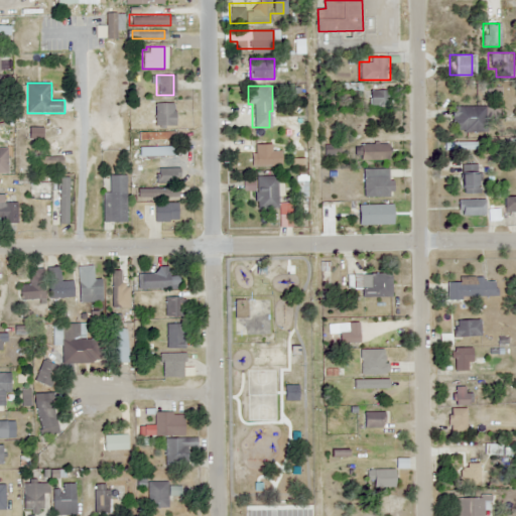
[(386,90),(367,90),(367,106),(386,106),(386,90)]
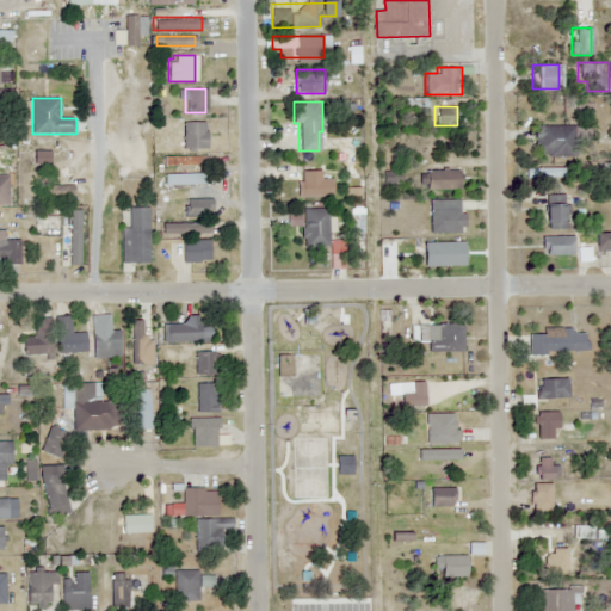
[(204,121),(181,121),(181,148),(204,148),(204,121)]
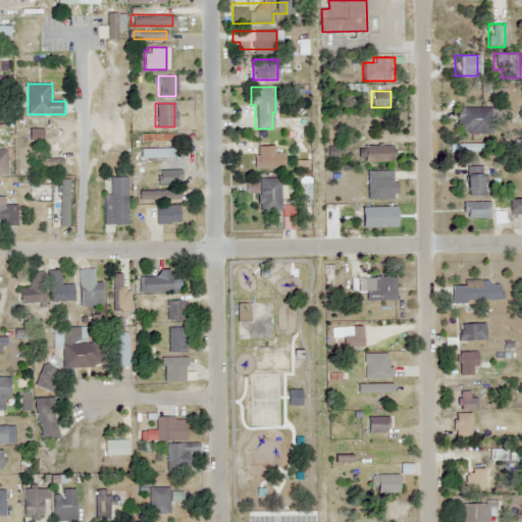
[(457,107),(457,134),(490,134),(490,107),(457,107)]
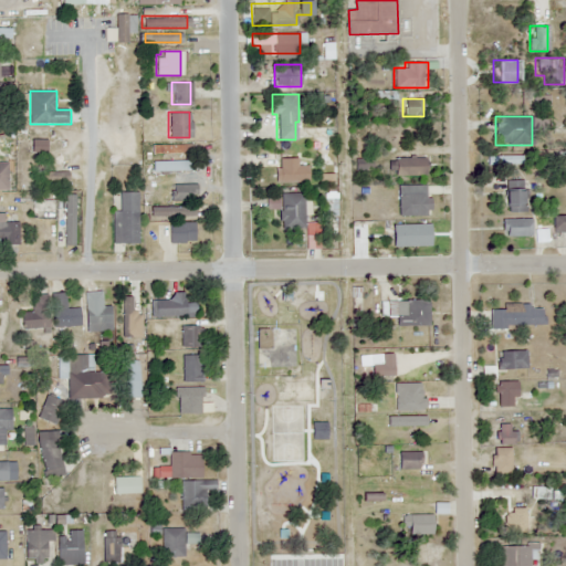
[(150,145),(150,156),(190,156),(190,145),(150,145)]
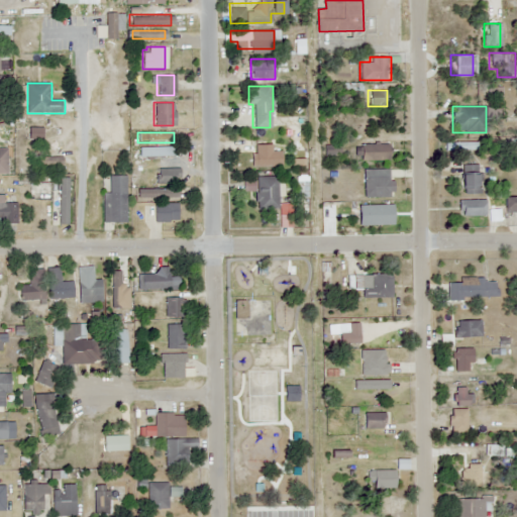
[(272,153),(272,143),(252,143),(252,166),(279,166),(279,153),(272,153)]
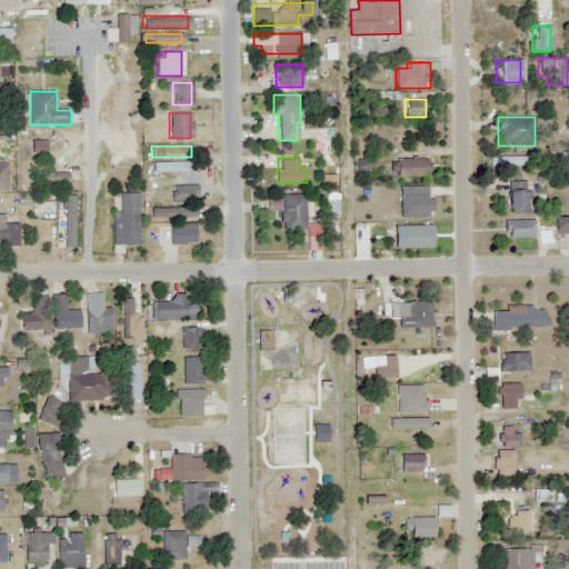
[(393,176),(426,176),(426,158),(393,158),(393,176)]
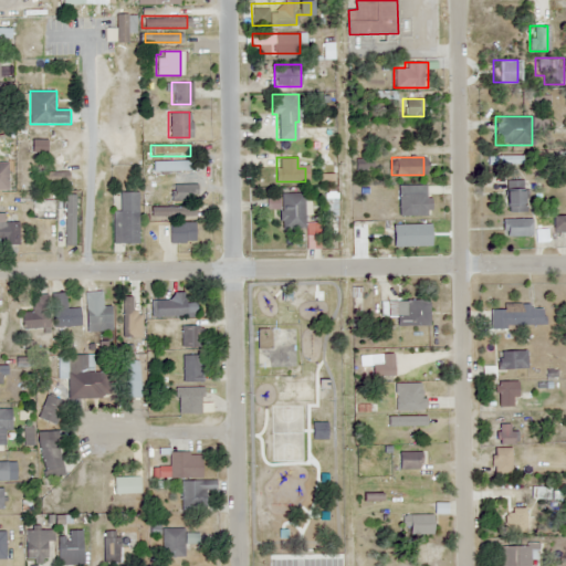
[(370,170),(370,159),(353,159),(353,170),(370,170)]
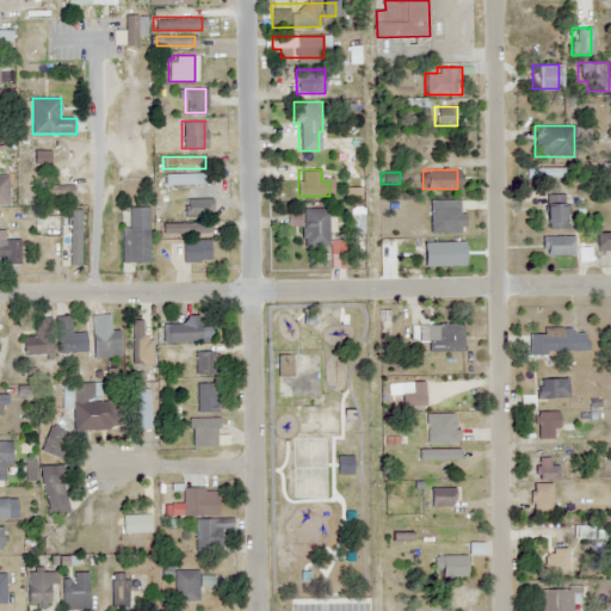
[(198,173),(162,173),(162,184),(198,184),(198,173)]
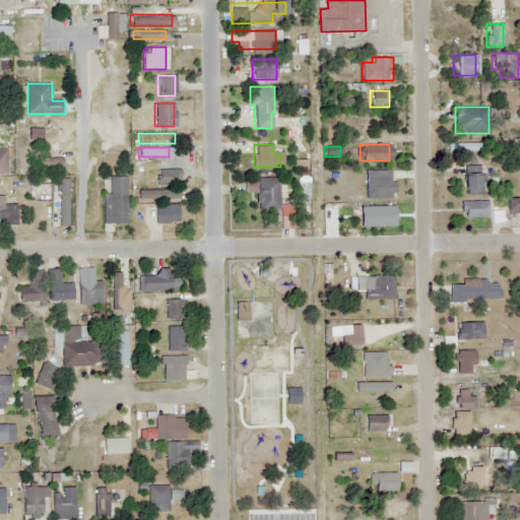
[(482,166),(463,166),(463,195),(482,195),(482,166)]
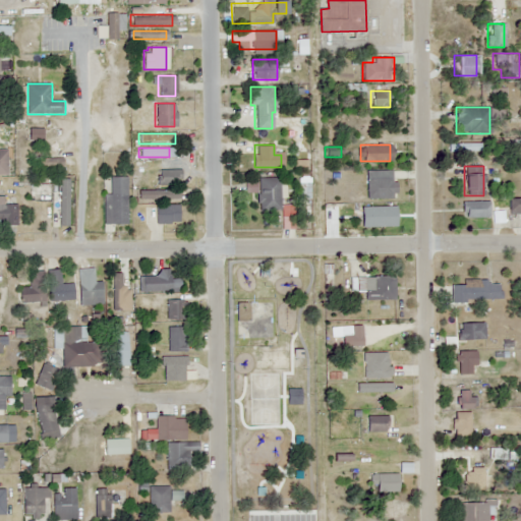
[(157,185),(179,185),(179,170),(157,170),(157,185)]
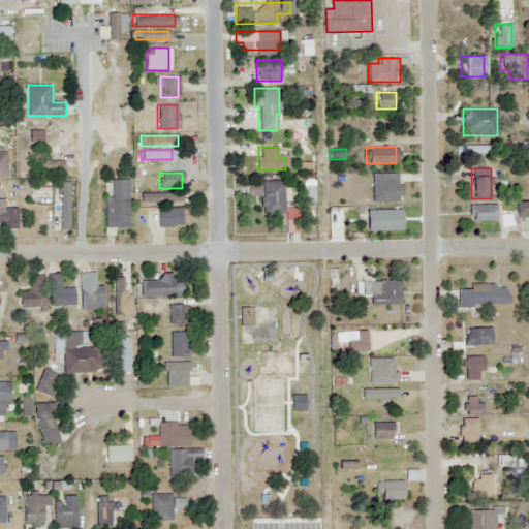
[(130,180),(113,180),(113,197),(106,197),(106,227),(130,227),(130,180)]
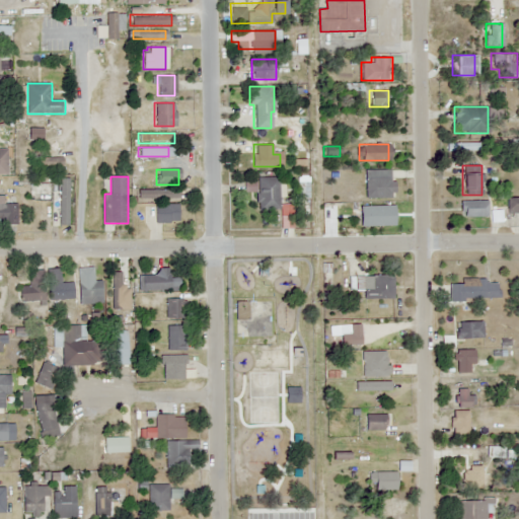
[(279,209),(279,176),(256,177),(257,209),(279,209)]
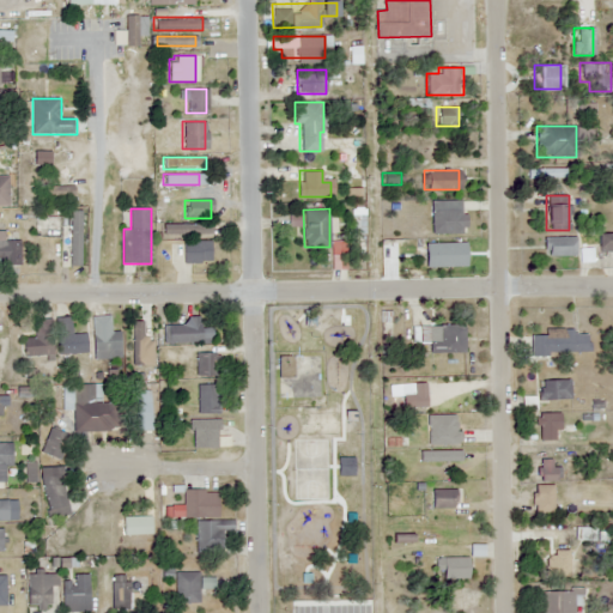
[(462,208),(430,208),(430,232),(462,232),(462,208)]
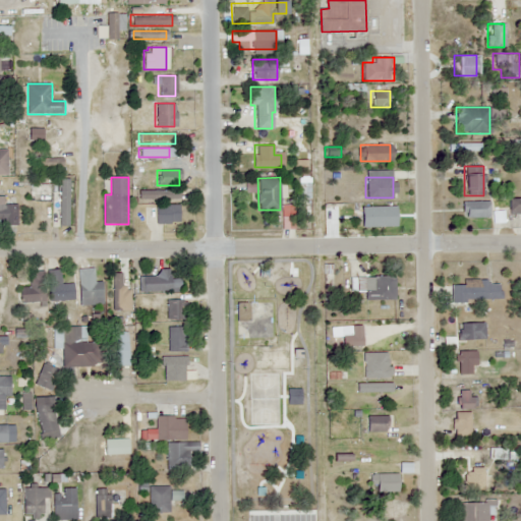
[(54,203),(54,182),(32,182),(32,203),(54,203)]
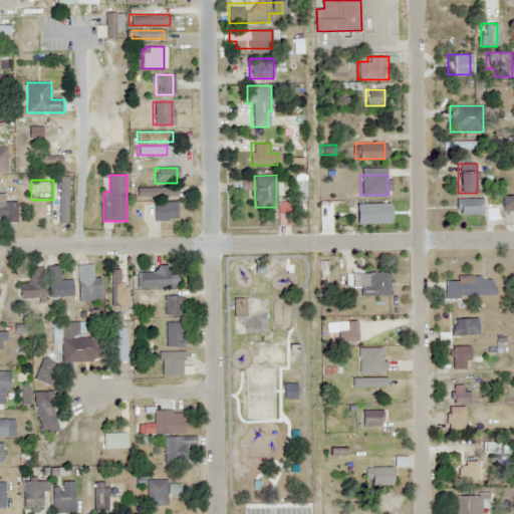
[(176,188),(139,188),(139,197),(176,197),(176,188)]
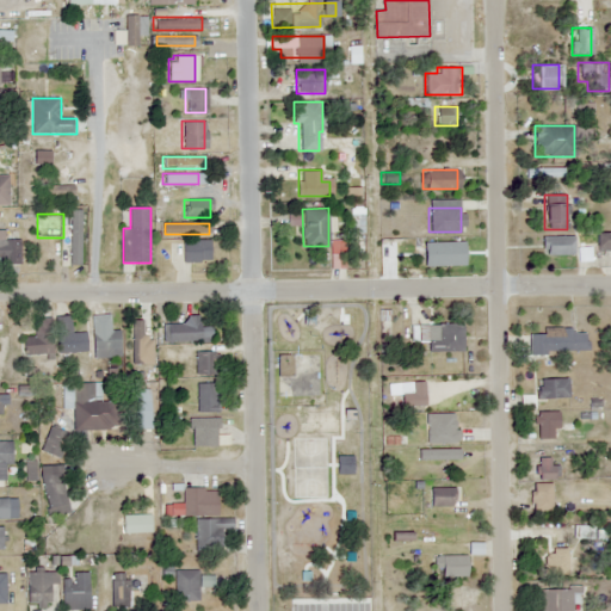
[(0,230),(0,264),(20,264),(20,240),(5,240),(5,232),(0,230)]
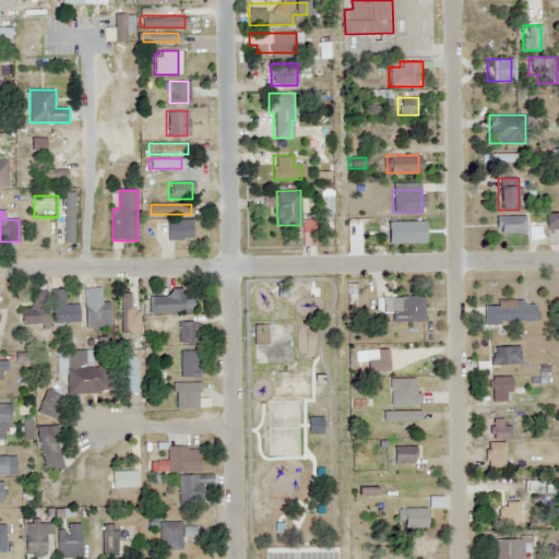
[(558,225),(558,213),(544,213),(544,225),(558,225)]
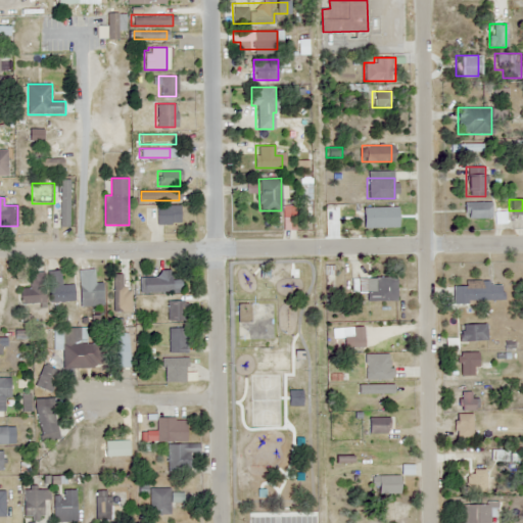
[(489,219),(489,202),(464,202),(464,219),(489,219)]
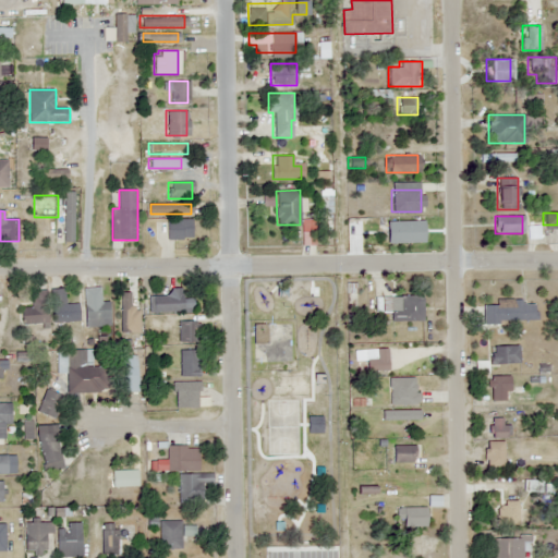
[(168,239),(193,239),(193,219),(168,219),(168,239)]
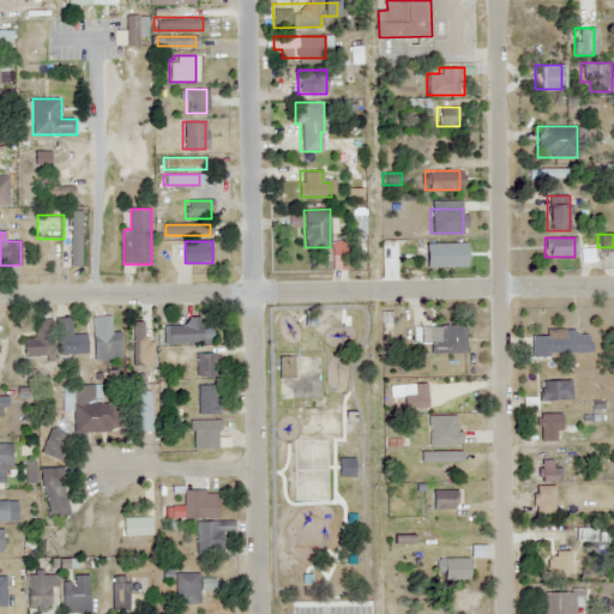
[(459,253),(410,253),(410,263),(459,263),(459,253)]
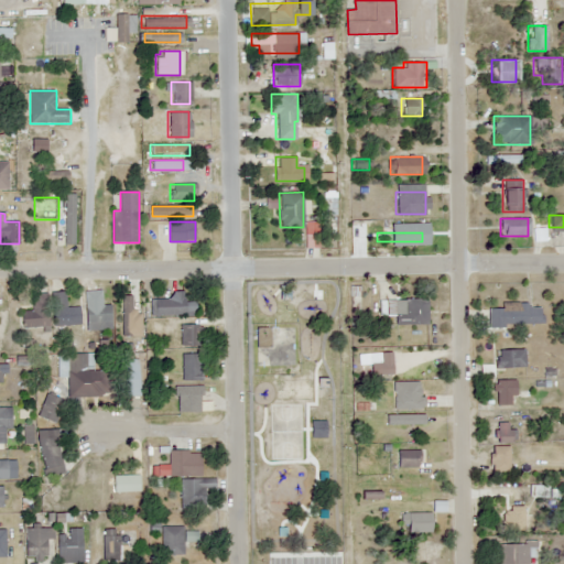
[(186,315),(186,291),(173,291),(173,299),(152,299),(152,315),(186,315)]
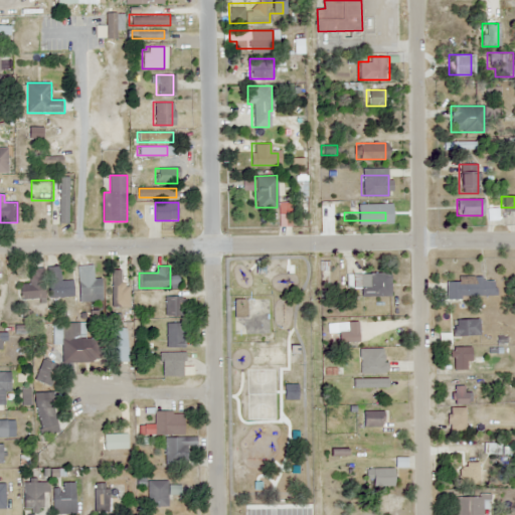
[(48,267),(48,297),(74,297),(74,281),(61,281),(61,267),(48,267)]
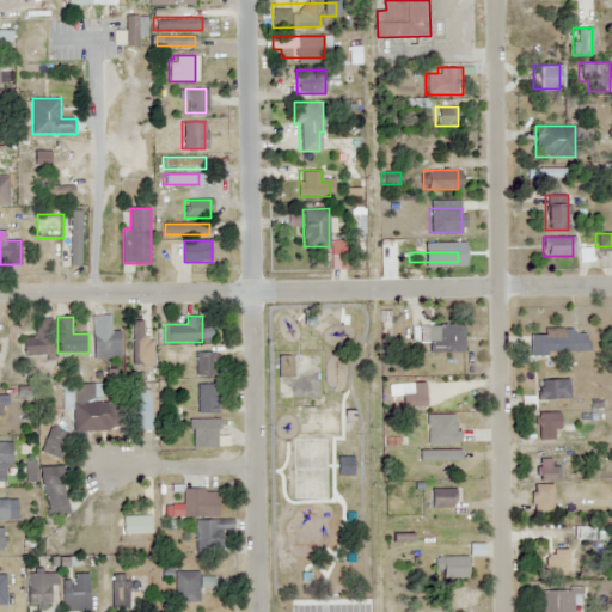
[(54,355),(53,318),(35,319),(35,338),(24,338),(25,356),(54,355)]
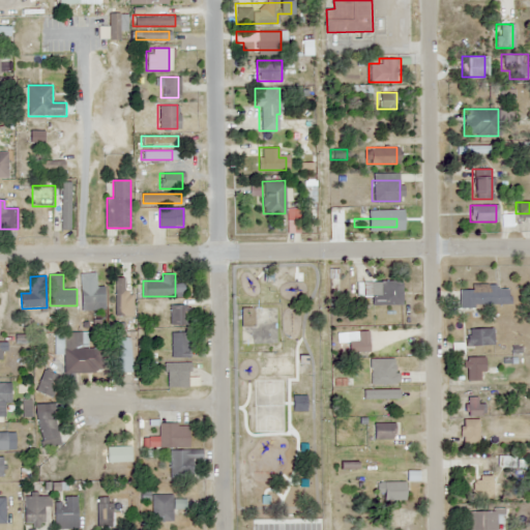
[(115,316),(126,316),(126,277),(115,277),(115,316)]
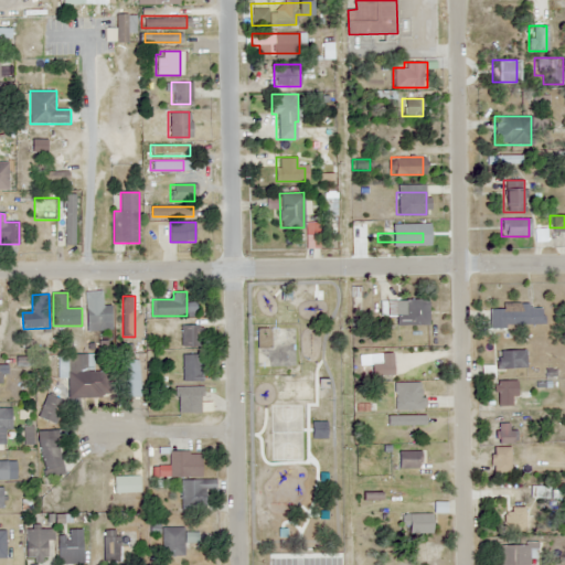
[(425,324),(426,299),(393,299),(393,324),(425,324)]
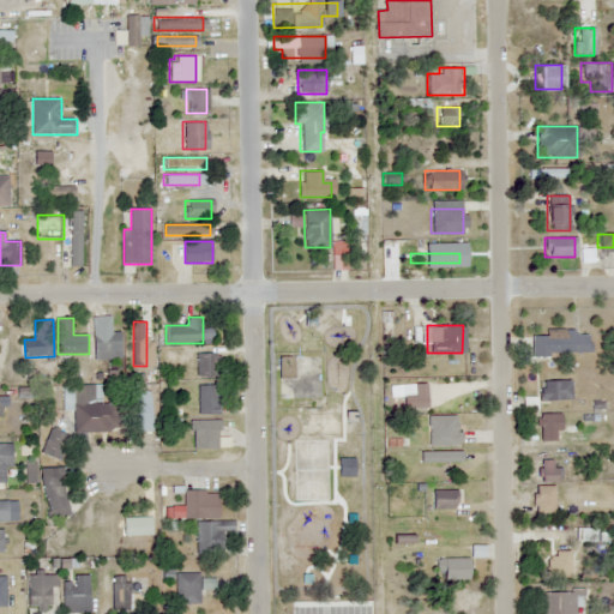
[(590,354),(590,329),(545,329),(545,335),(531,335),(531,354),(590,354)]
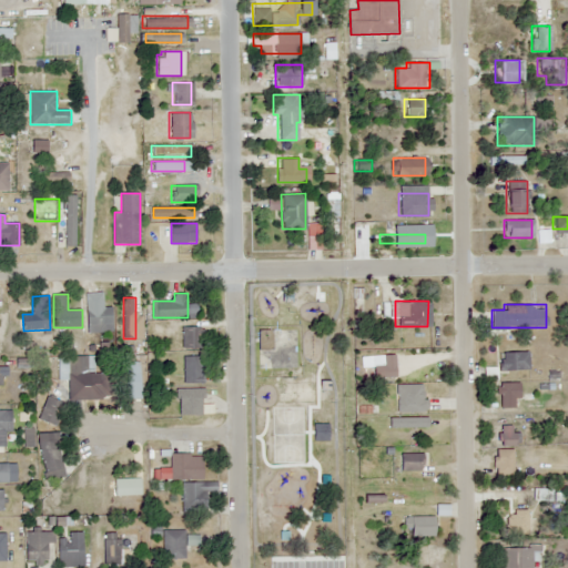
[(87,308),(88,334),(113,333),(112,307),(87,308)]
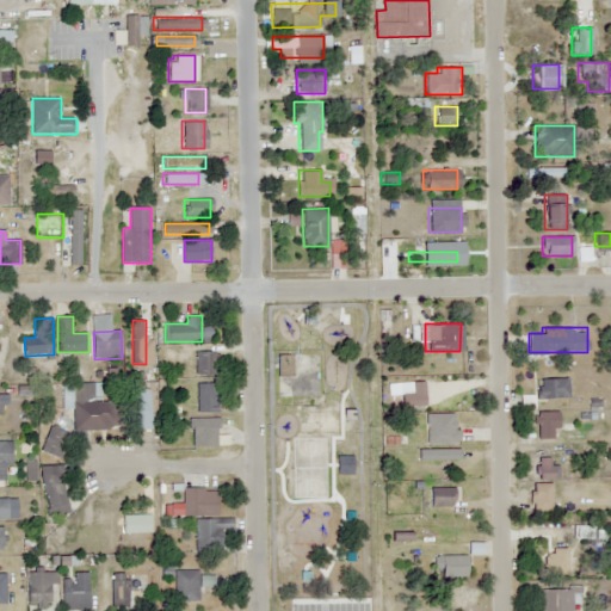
[(196,376),(218,376),(218,351),(196,351),(196,376)]
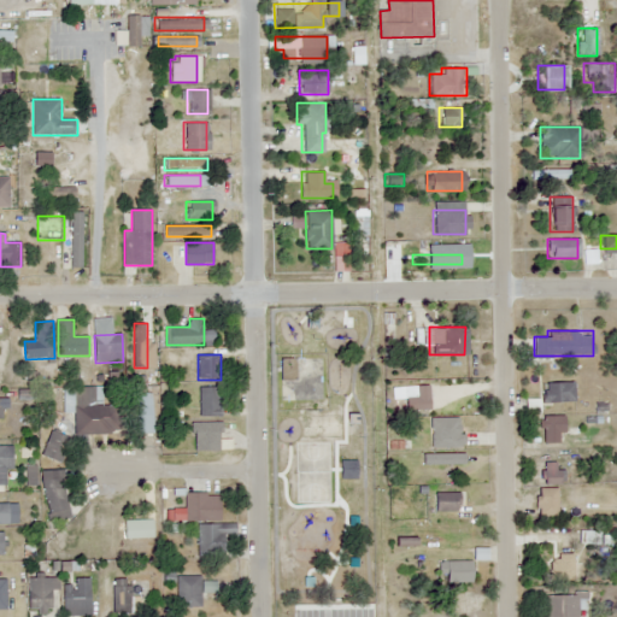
[(297,359),(282,359),(282,380),(297,380),(297,359)]
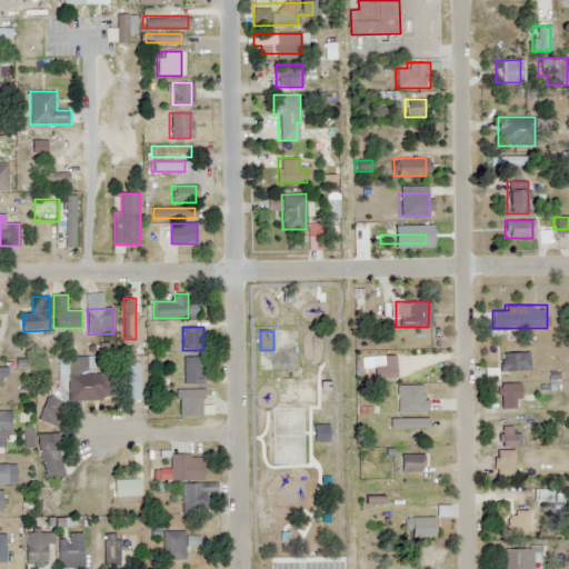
[(529,371),(529,353),(498,353),(498,371),(529,371)]
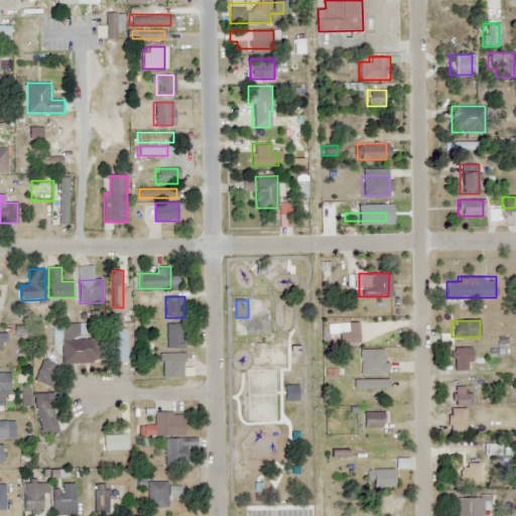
[(53,325),(53,345),(62,345),(62,364),(99,363),(98,339),(81,339),(80,324),(53,325)]
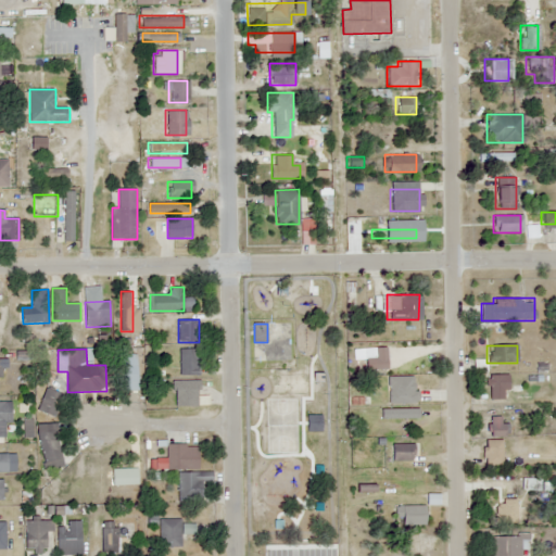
[(180,349),(180,376),(199,376),(199,349),(180,349)]
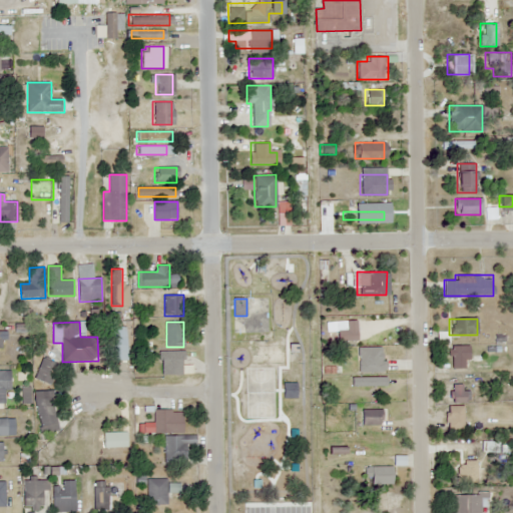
[(382,326),(358,326),(358,346),(358,372),(382,372),(382,326)]
